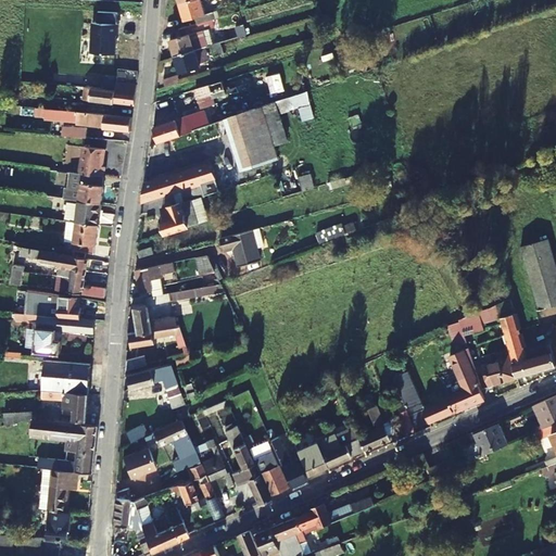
[(194,24),(212,19),(210,12),(202,14),(198,0),(189,0),(178,3),(182,20),(192,17),(194,24)]
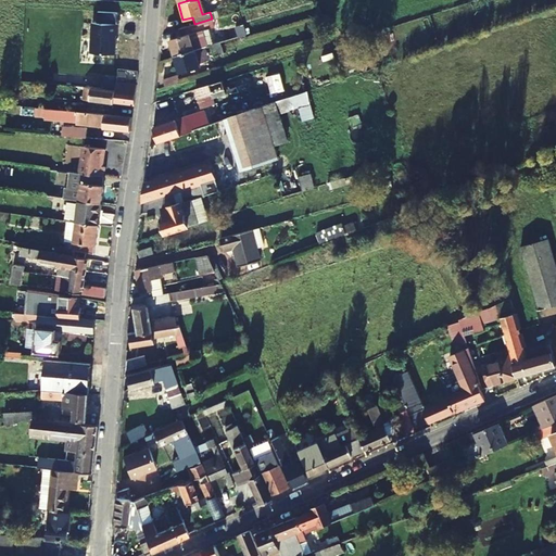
[(190,33),(198,30),(217,24),(216,17),(212,19),(194,24),(189,26),(190,33)]
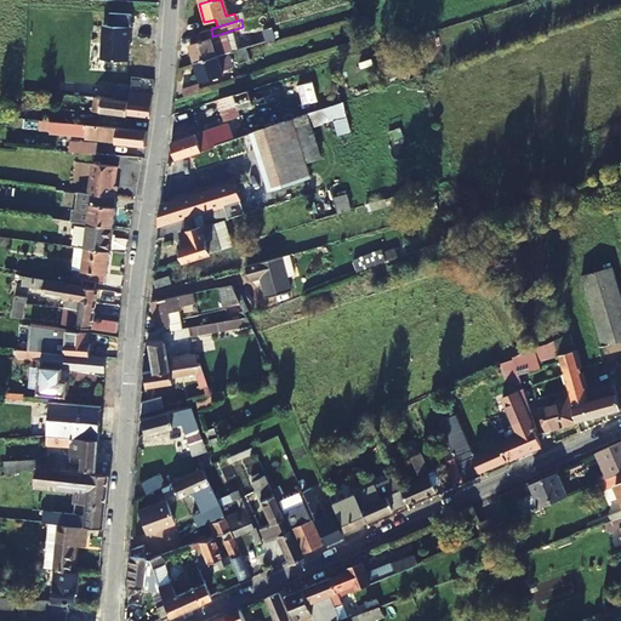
[(227,52),(223,41),(221,34),(212,36),(200,40),(205,58),(227,52)]
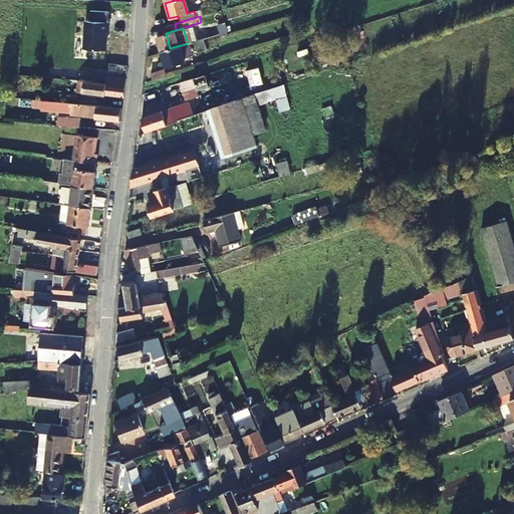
[(198,30),(185,34),(188,43),(189,43),(201,39),(198,30)]
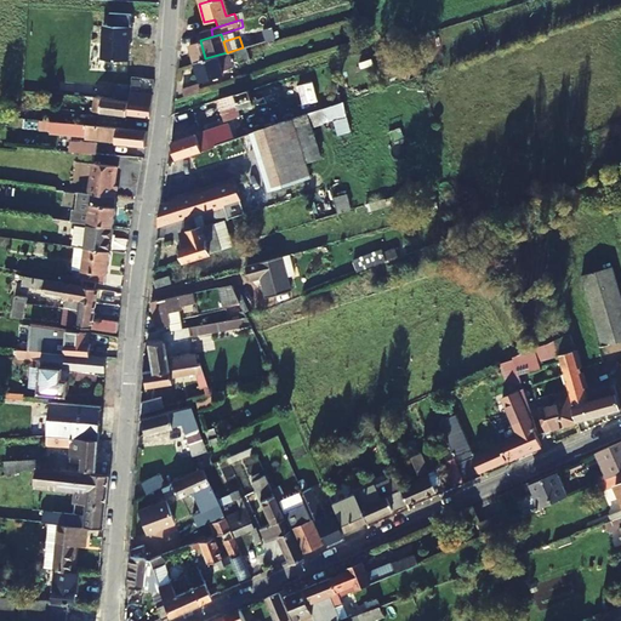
[(262,53),(260,44),(246,47),(249,57),(262,53)]
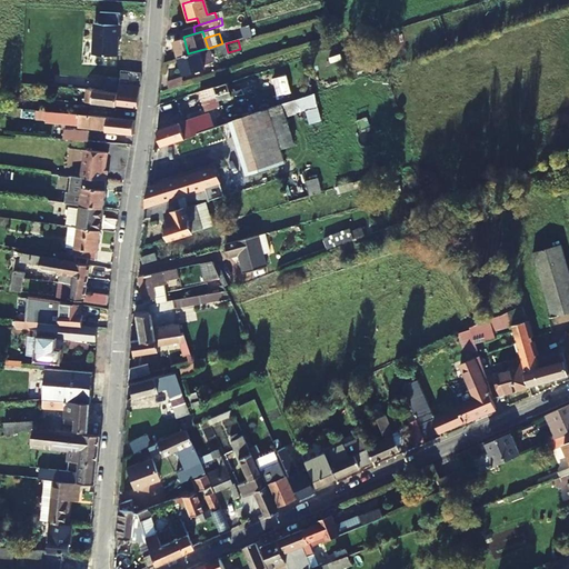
[(208,48),(188,53),(192,71),(213,65),(209,48),(208,48)]
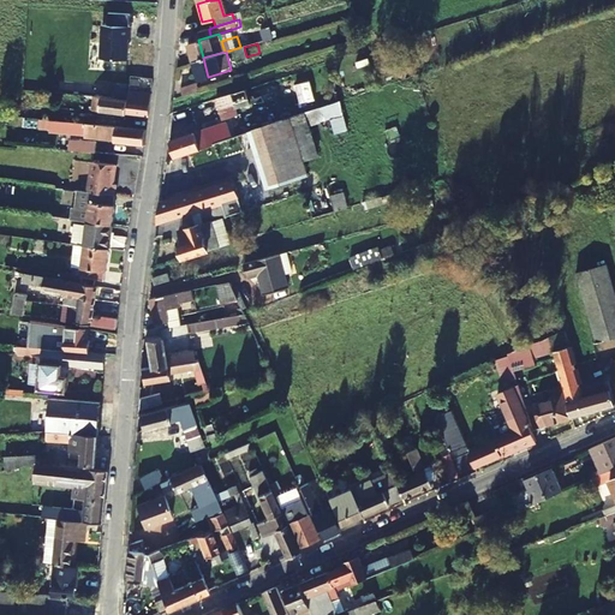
[(183,87),(185,96),(201,91),(197,82),(183,87)]
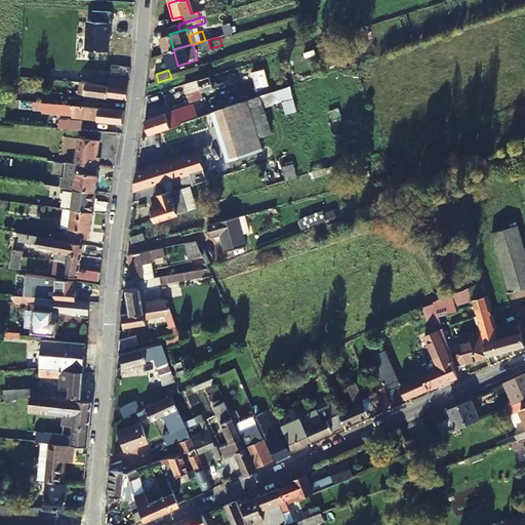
[(130,79),(112,77),(111,84),(109,96),(128,97),(130,79)]
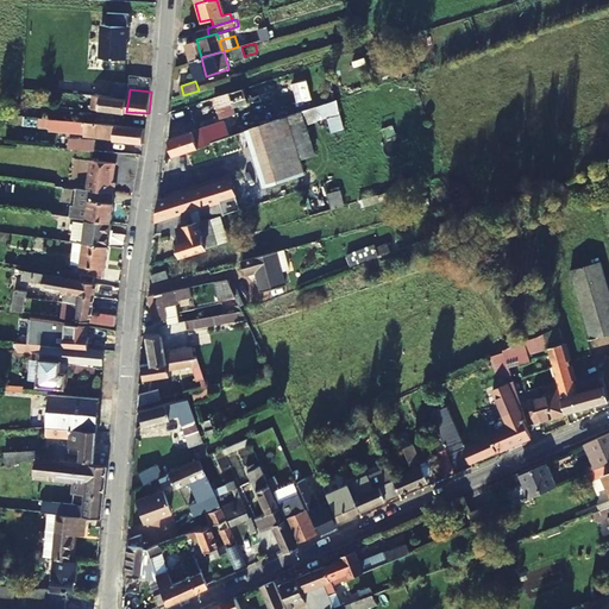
[(218,110),(249,100),(245,89),(214,99),(218,110)]
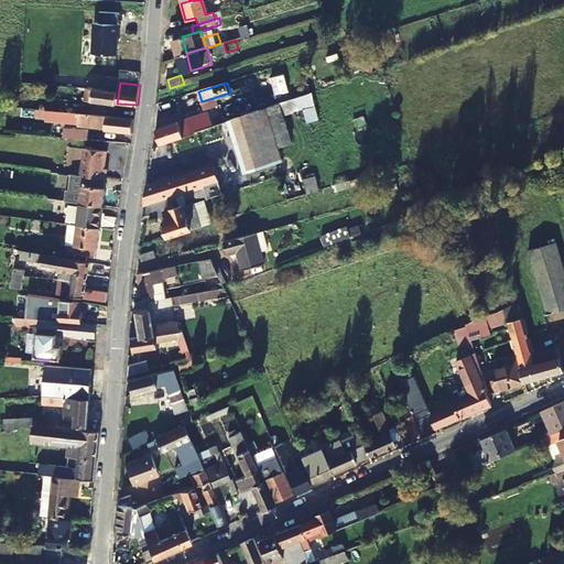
[(119,90),(87,87),(85,100),(117,104),(119,90)]
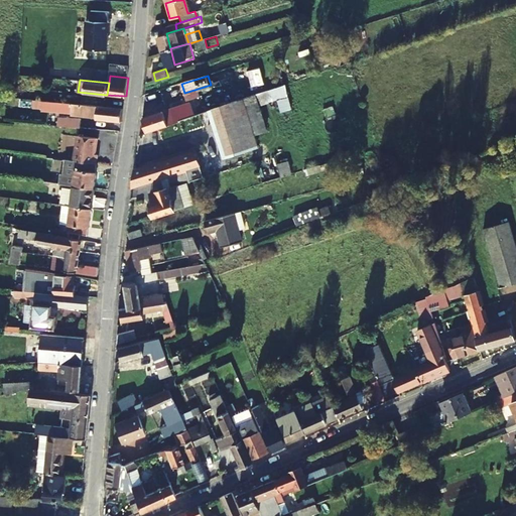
[(186,102),(202,97),(200,91),(212,88),(211,85),(184,93),(186,102)]
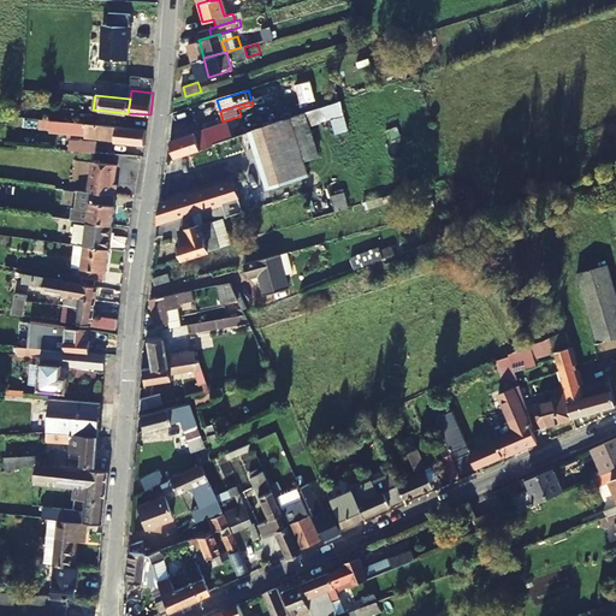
[(242,120),(241,116),(223,122),(224,126),(242,120)]
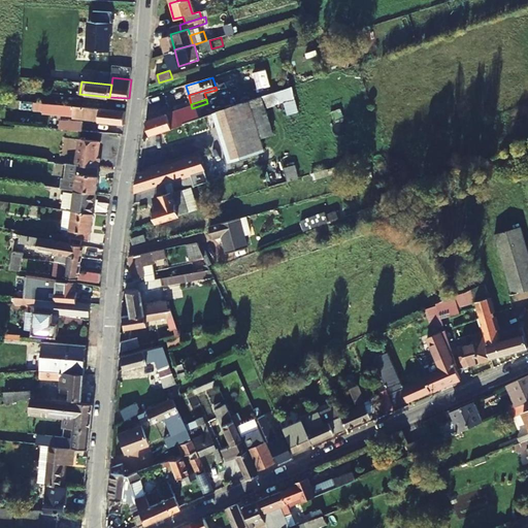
[(35,101),(34,109),(41,111),(42,102),(35,101)]
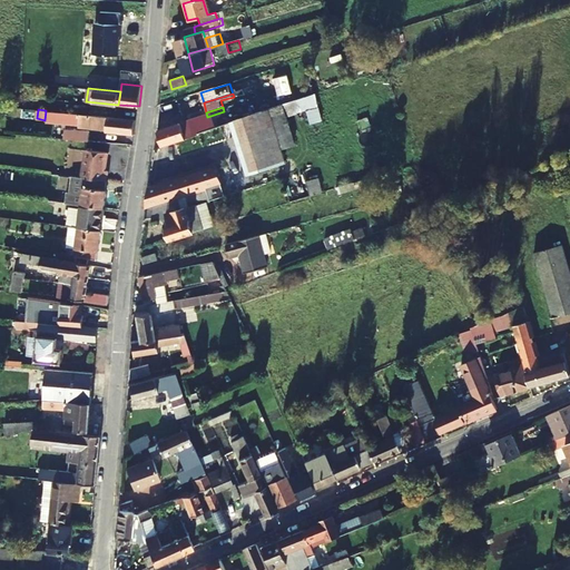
[(287,165),(269,111),(233,125),(249,177),(287,165)]
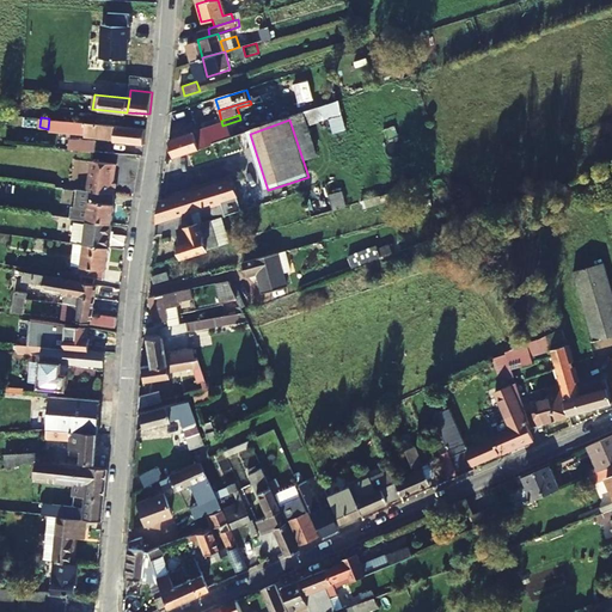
[(87,123),(86,133),(114,136),(114,140),(146,144),(147,128),(95,123),(87,123)]
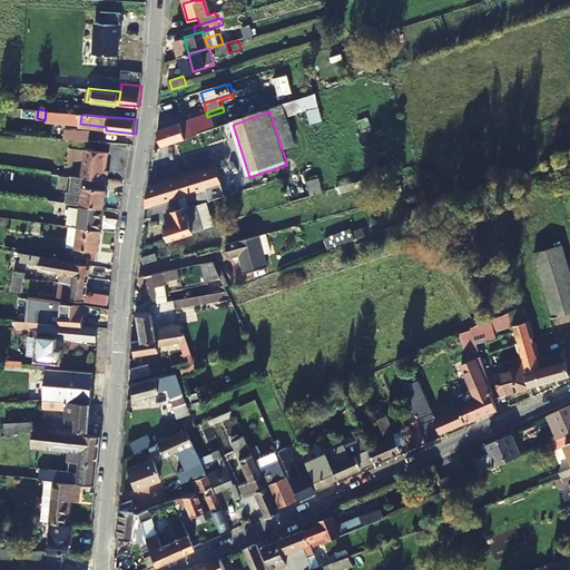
[(158,131),(164,148),(199,136),(222,128),(218,119),(214,120),(213,117),(203,120),(202,118),(158,131)]
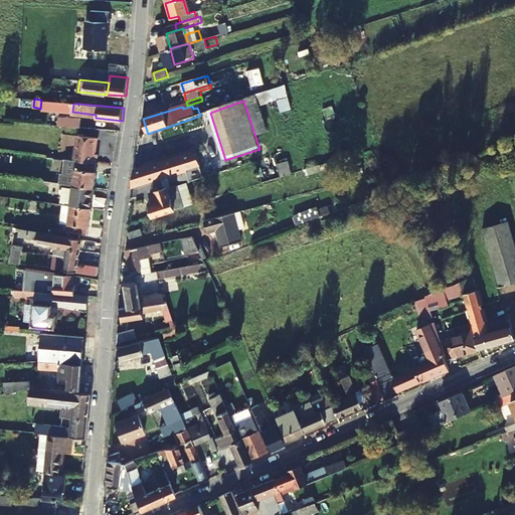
[(200,116),(180,123),(184,133),(212,122),(209,113),(200,116)]
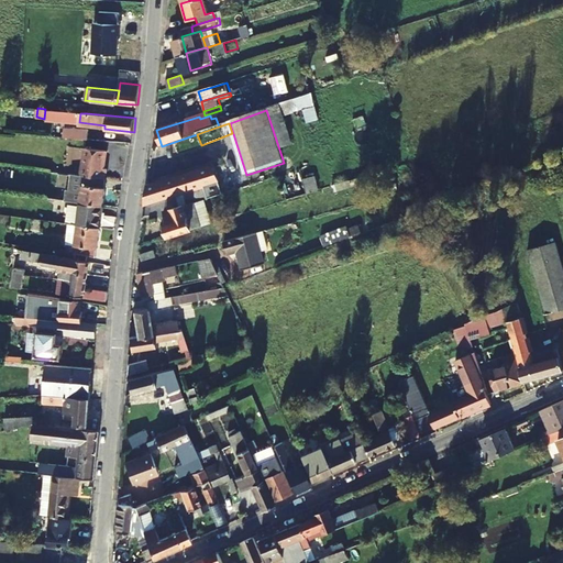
[(77,139),(78,128),(66,127),(64,138),(77,139)]
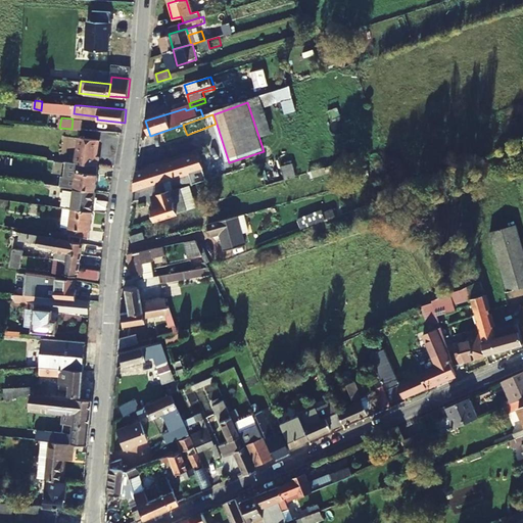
[(83,120),(73,119),(72,129),(82,130),(83,120)]
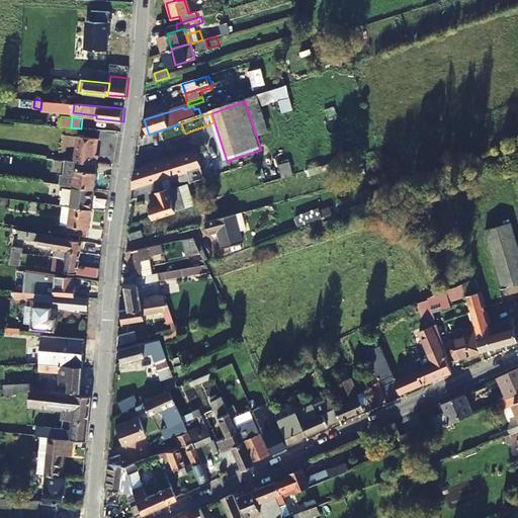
[(75,161),(99,164),(100,155),(97,155),(99,139),(79,136),(75,161)]
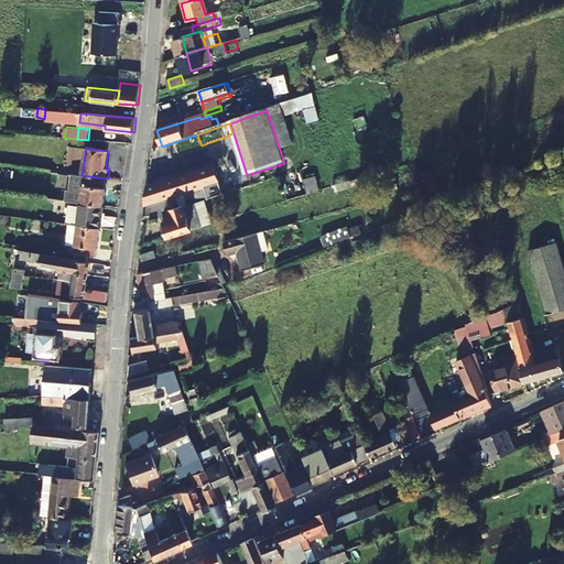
[(207,199),(224,194),(220,182),(227,180),(223,165),(148,188),(145,204),(184,192),(203,186),(207,199)]
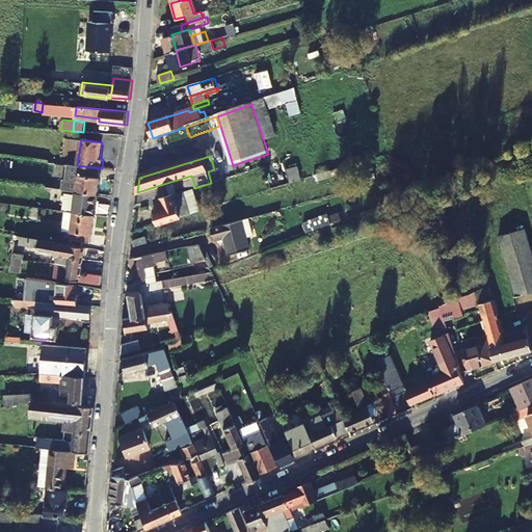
[(65,169),(65,163),(48,161),(47,167),(65,169)]
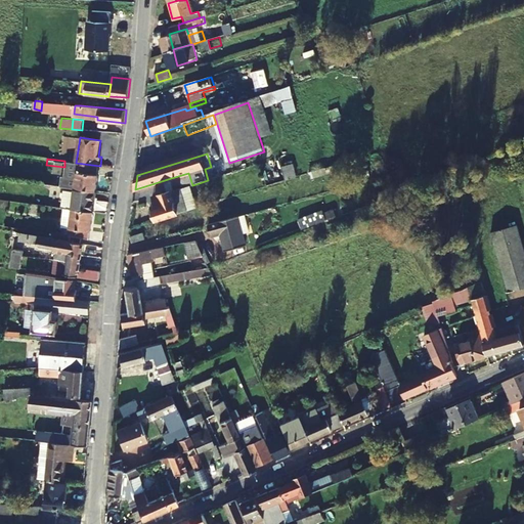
[(76,163),(69,162),(67,177),(64,177),(62,187),(76,188),(97,191),(100,166),(76,163)]
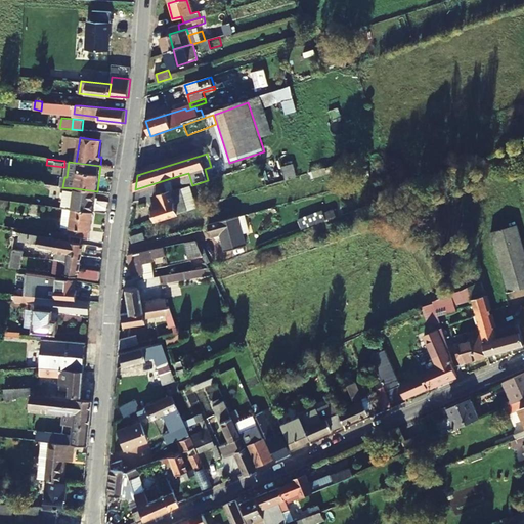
[(188,173),(171,178),(175,190),(192,185),(188,173)]
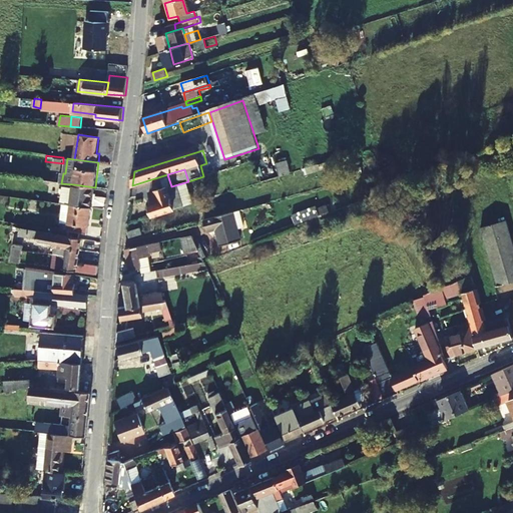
[(92,207),(95,187),(74,184),(71,205),(92,207)]
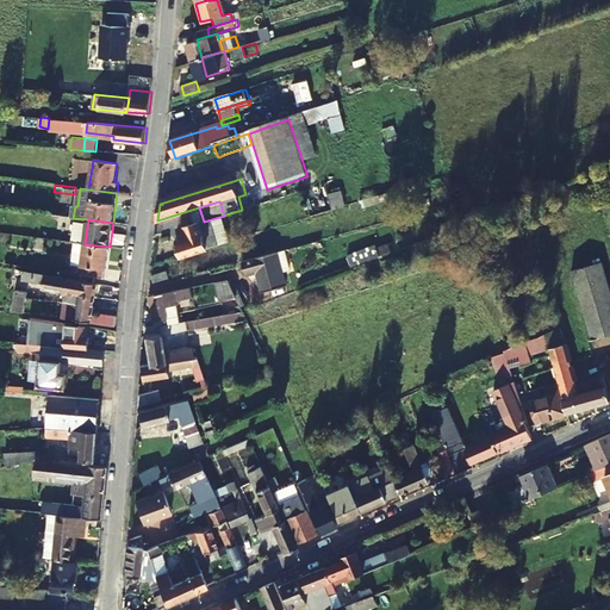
[(188,231),(180,234),(182,242),(179,243),(180,246),(178,248),(178,251),(184,256),(209,249),(200,223),(187,228),(188,231)]
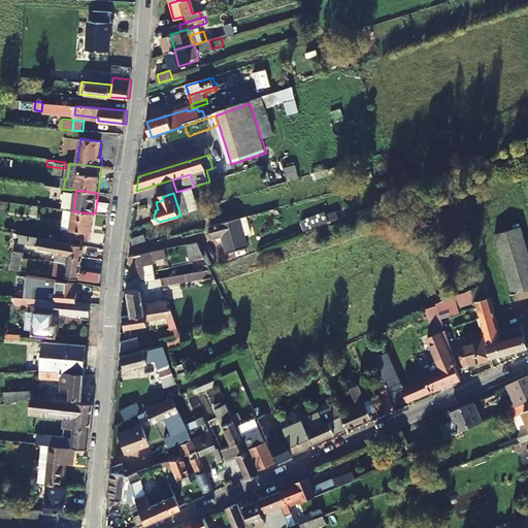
[(73,211),(66,209),(63,228),(71,229),(70,236),(90,240),(95,213),(73,211)]
